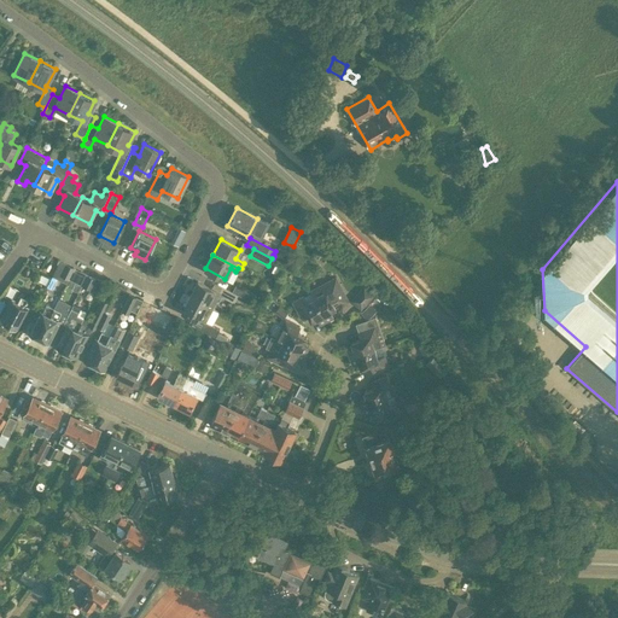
[(74,268),(65,263),(60,274),(69,279),(74,268)]
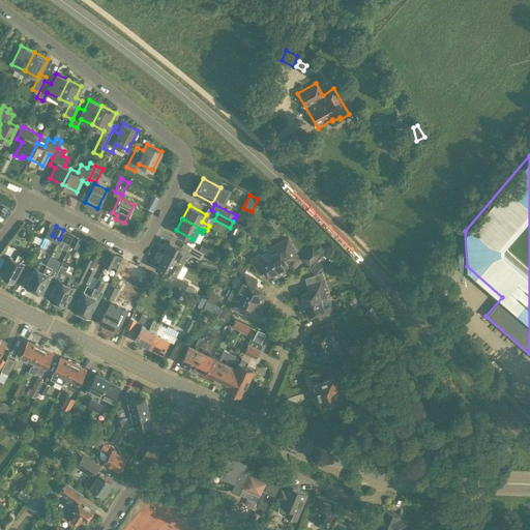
[(68,232),(65,230),(64,230),(62,234),(60,238),(70,243),(75,235),(68,232)]
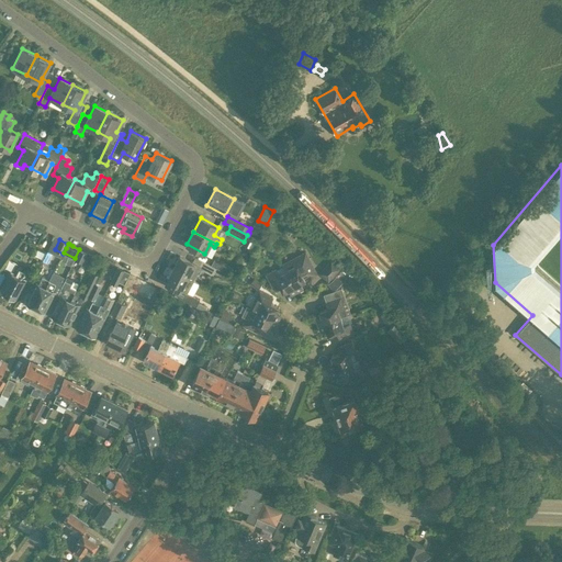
[(87,254),(79,250),(75,260),(82,263),(87,254)]
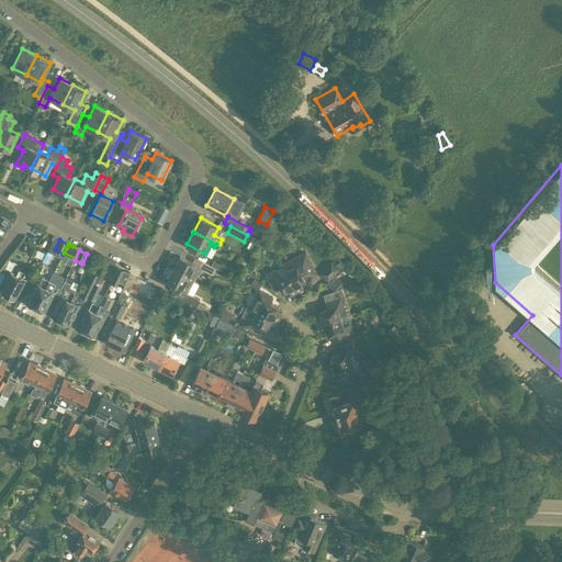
[(305,253),(282,265),(285,271),(298,292),(303,289),(300,284),(305,281),(305,280),(316,273),(305,253)]
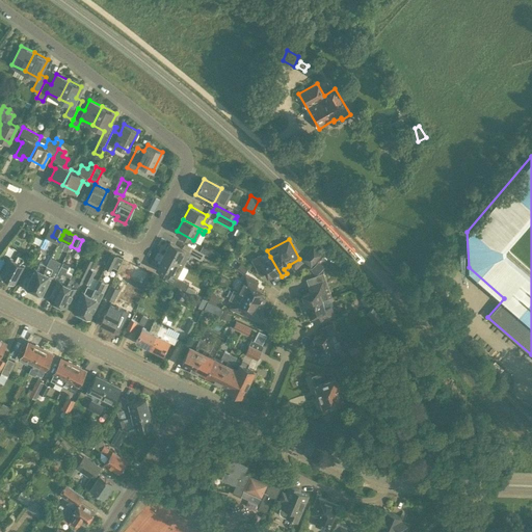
[(205,255),(190,247),(188,251),(170,242),(163,256),(183,266),(189,254),(205,262),(209,256),(205,254),(205,255)]
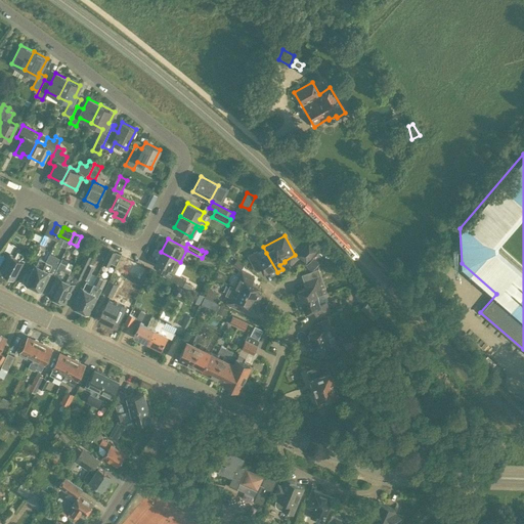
[(188,243),(187,244),(202,251),(202,250),(206,252),(211,255),(215,249),(200,241),(197,247),(188,243)]
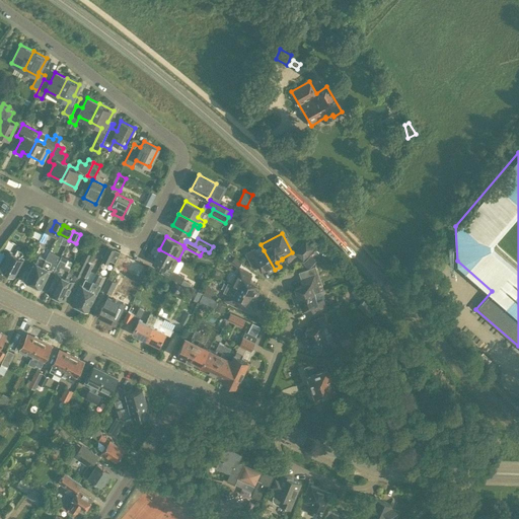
[(305,240),(302,244),(310,251),(313,248),(305,240)]
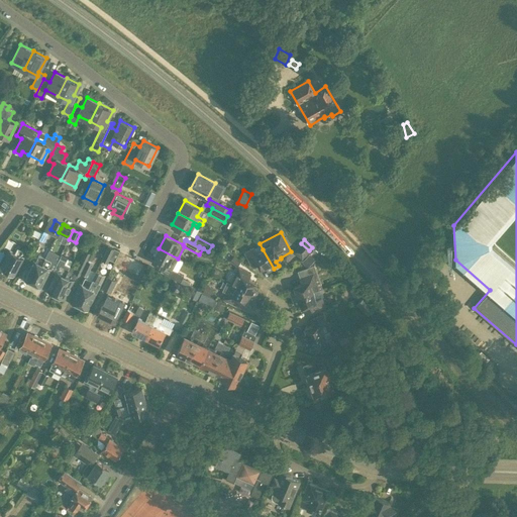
[(228,241),(225,248),(230,251),(234,244),(228,241)]
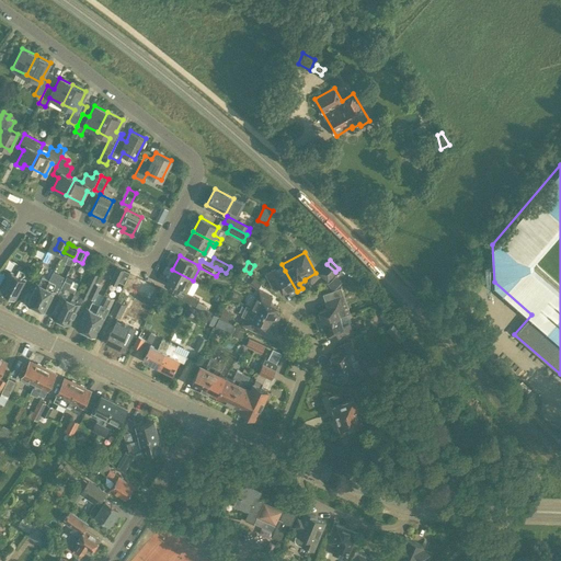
[(473,264),(472,263),(465,273),(477,284),(485,273),(473,264)]
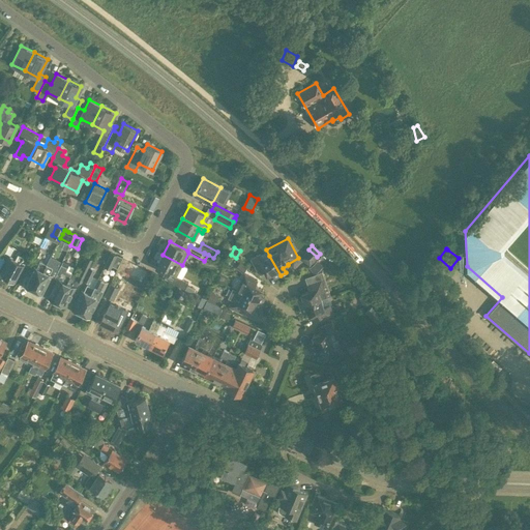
[(111,269),(114,262),(117,256),(111,252),(104,266),(111,269)]
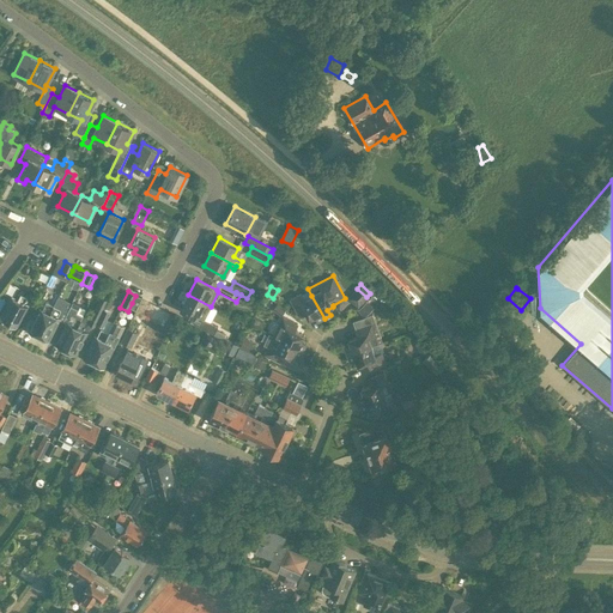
[(11,321),(17,325),(22,314),(26,305),(24,303),(28,297),(20,293),(17,301),(12,297),(2,317),(5,319),(4,320),(10,323),(11,321)]
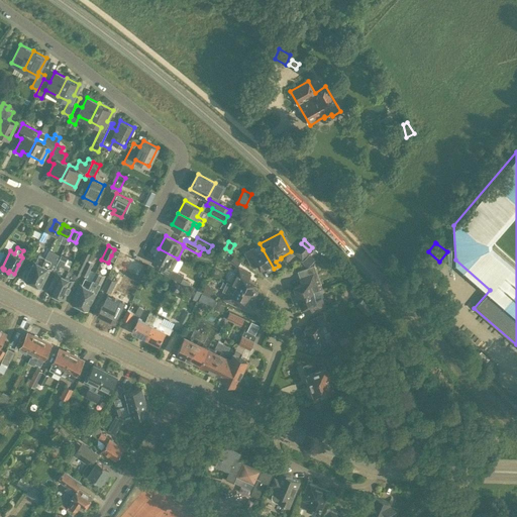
[(266,267),(268,272),(274,269),(263,249),(255,253),(252,247),(244,252),(251,265),(256,262),(261,270),(266,267)]
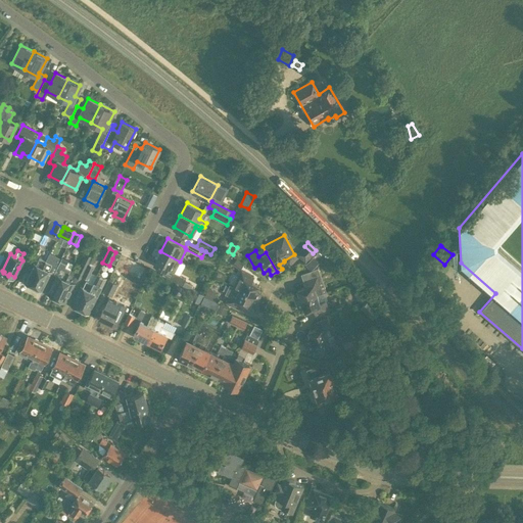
[(174,274),(180,262),(160,251),(153,264),(171,274),(168,279),(182,286),(185,280),(174,274)]
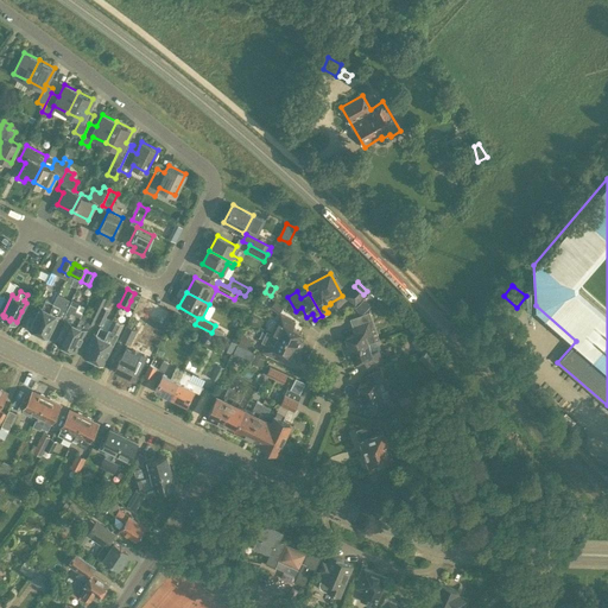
[(88,317),(82,314),(65,346),(75,350),(86,328),(94,323),(95,321),(102,306),(106,297),(99,293),(88,317)]
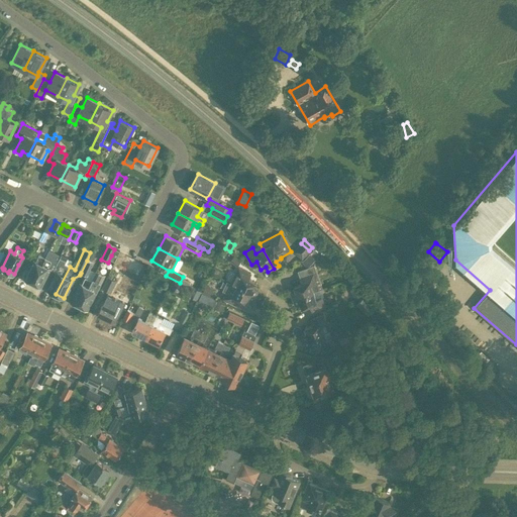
[(309,253),(302,261),(307,267),(315,260),(309,253)]
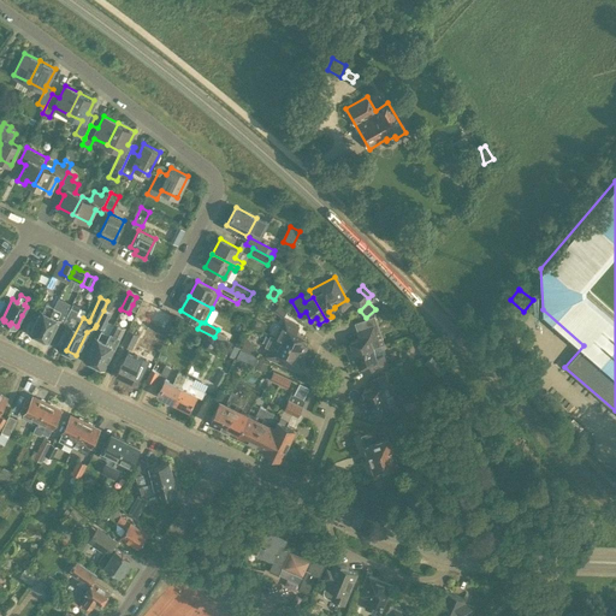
[(31,335),(39,338),(53,307),(46,303),(42,311),(40,309),(29,332),(31,332),(31,335)]
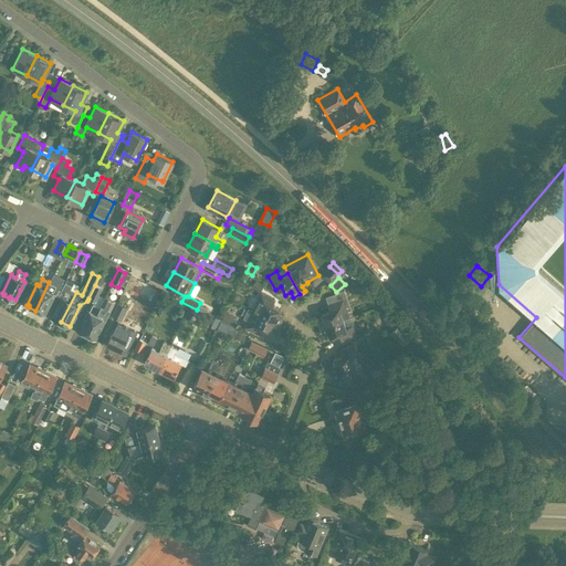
[(251,285),(259,292),(263,287),(255,281),(251,285)]
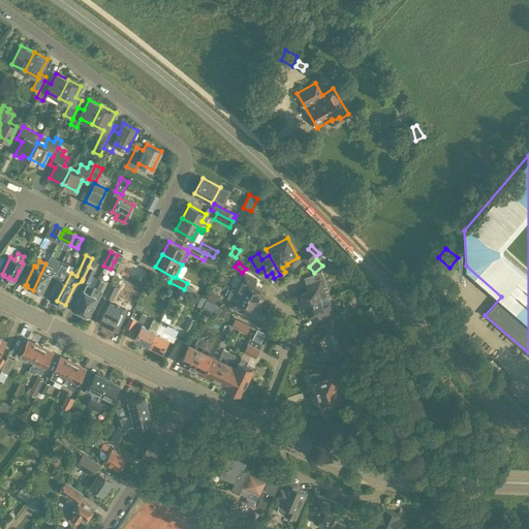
[(52,267),(45,263),(33,290),(38,292),(39,292),(41,292),(51,274),(49,273),(52,267)]
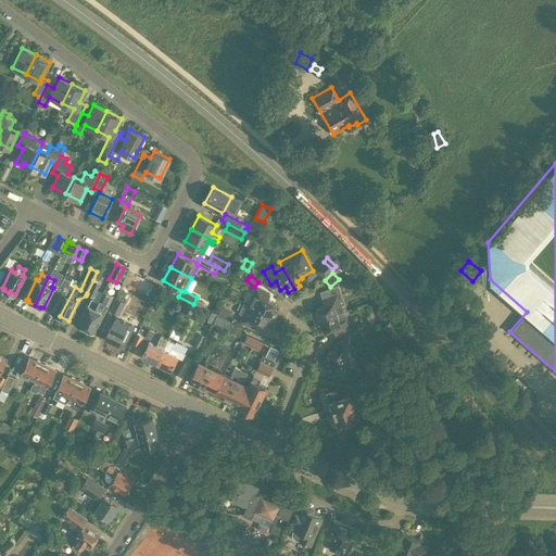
[(60,316),(75,287),(68,283),(70,281),(68,280),(63,277),(57,291),(61,292),(51,312),(60,316)]
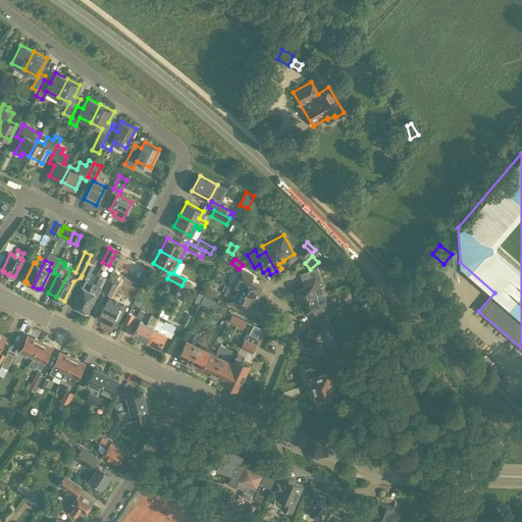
[(94,265),(88,263),(82,275),(88,278),(94,265)]
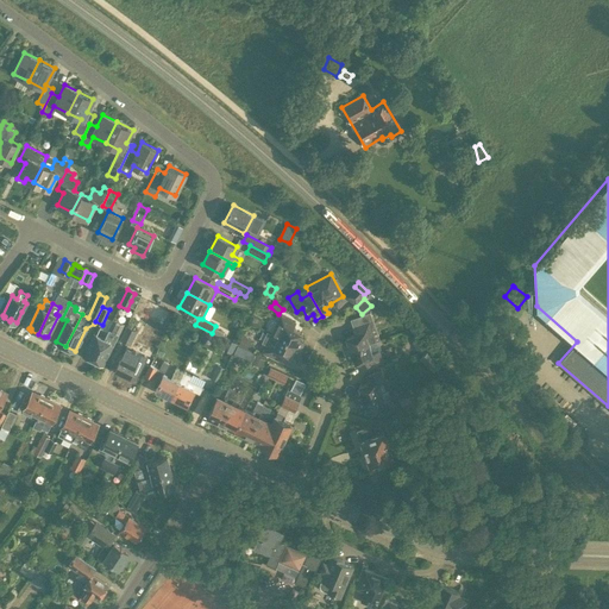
[(265,320),(253,315),(251,321),(262,326),(265,320)]
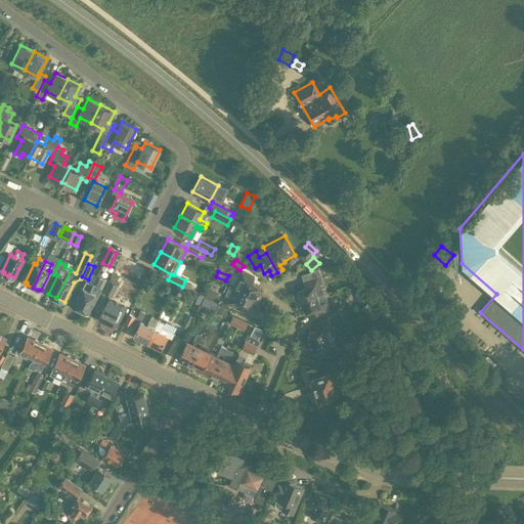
[(255,277),(242,271),(234,287),(235,288),(236,288),(260,299),(262,293),(257,291),(260,286),(252,282),(255,277)]
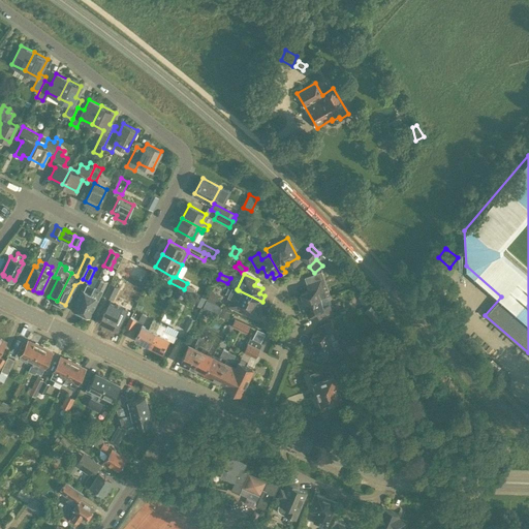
[(98,276),(93,287),(80,314),(86,316),(87,315),(89,316),(98,298),(99,298),(107,281),(98,276)]
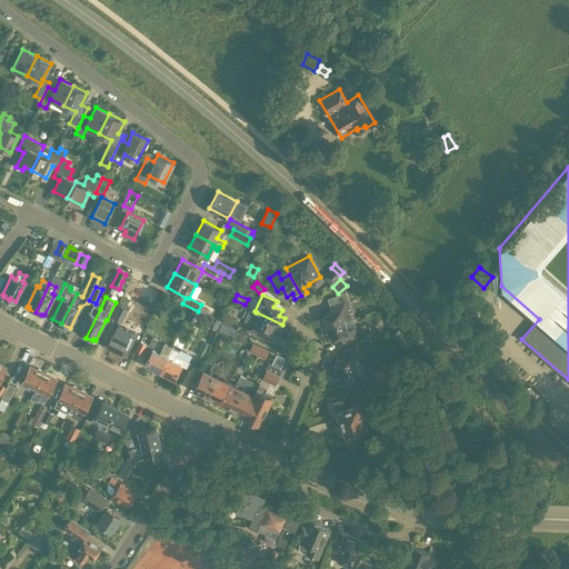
[(320,323),(322,329),(346,321),(342,313),(348,311),(345,300),(330,306),(332,312),(323,316),(326,321),(320,323)]
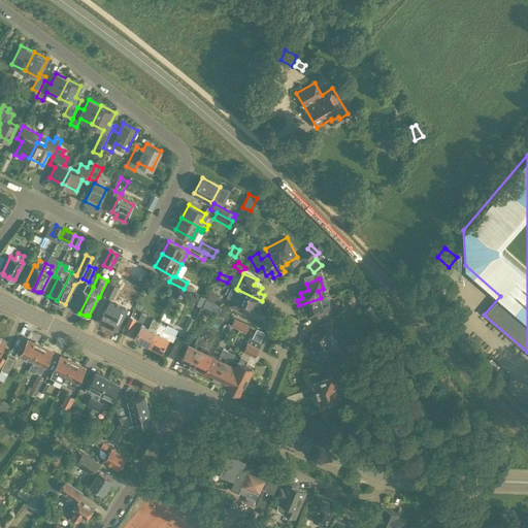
[(104,295),(112,299),(119,287),(109,283),(104,295)]
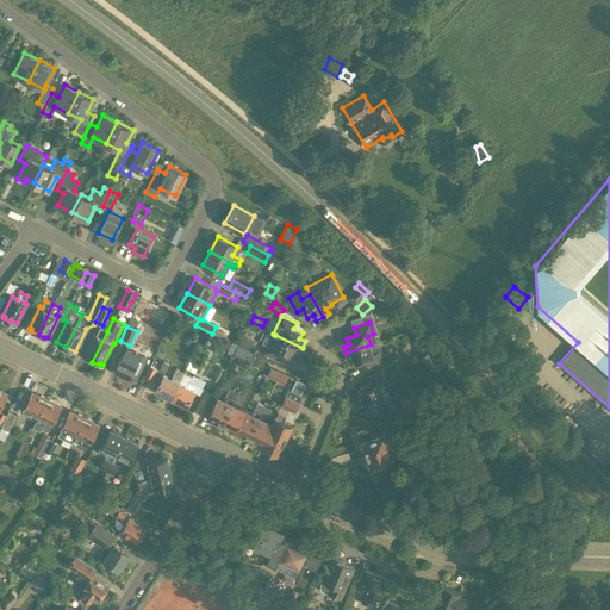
[(86,359),(92,362),(107,331),(100,328),(97,335),(94,334),(83,355),(86,356),(86,359)]
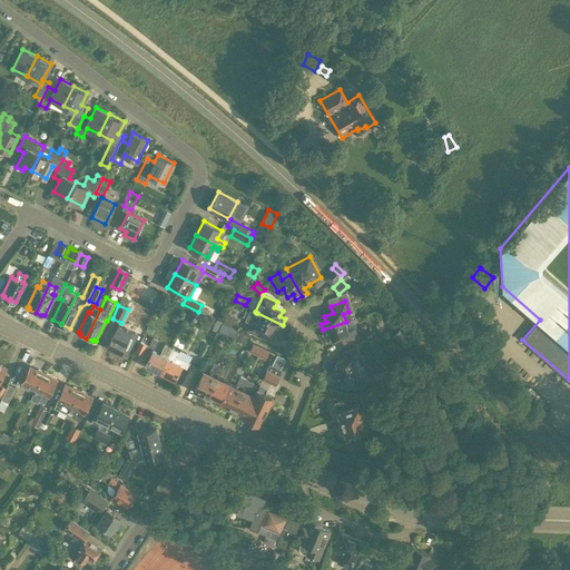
[(223,320),(231,324),(234,315),(226,312),(223,320)]
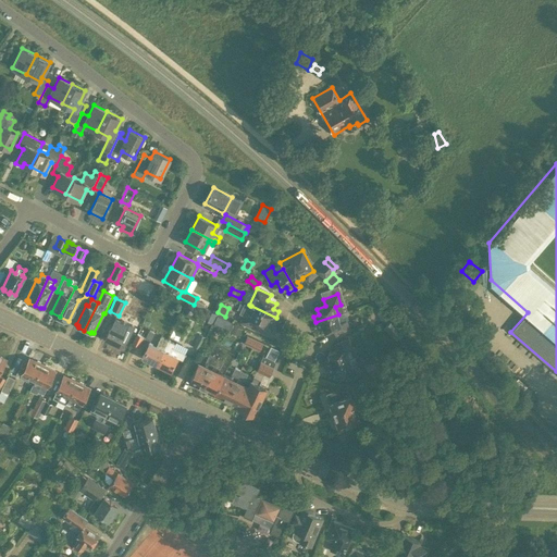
[(251,306),(250,306),(247,313),(245,312),(240,321),(255,327),(257,322),(265,326),(268,321),(273,323),(276,318),(251,306)]
